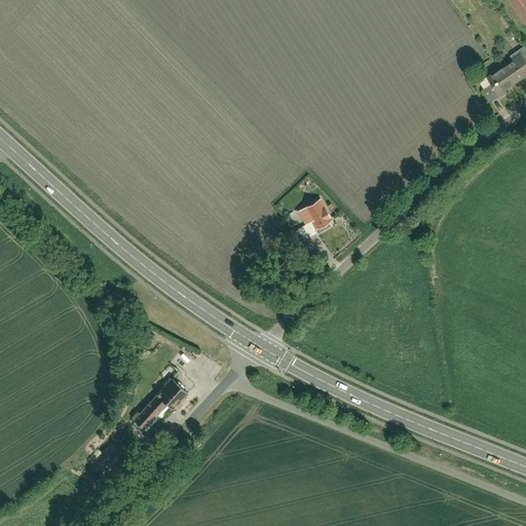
[(525,0),(516,0),(525,15),(525,0)]
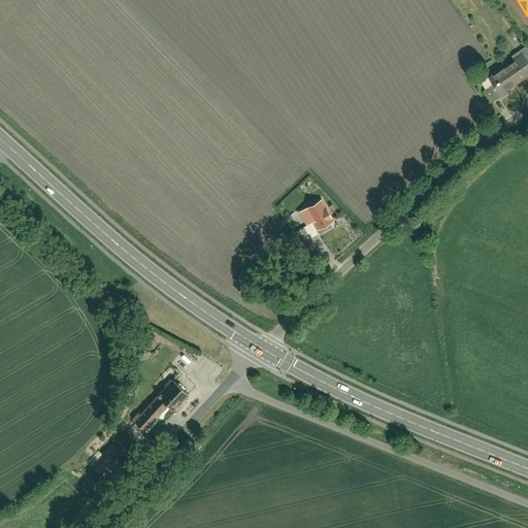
[(523,55),(505,67),(517,84),(527,74),(527,61),(524,55),(523,55)]
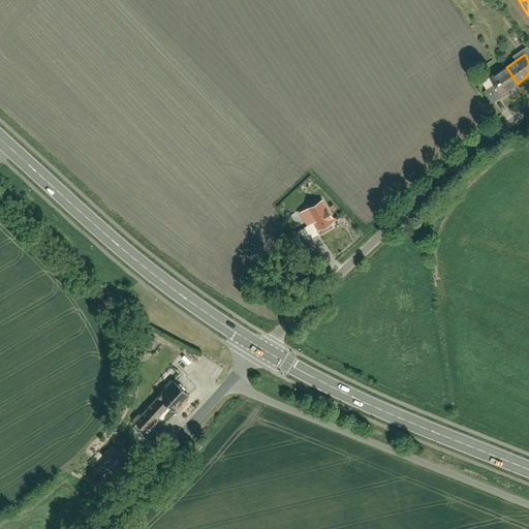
[(518,84),(506,67),(491,79),(490,78),(481,83),(487,90),(485,91),(493,103),(508,92),(507,90),(518,84)]
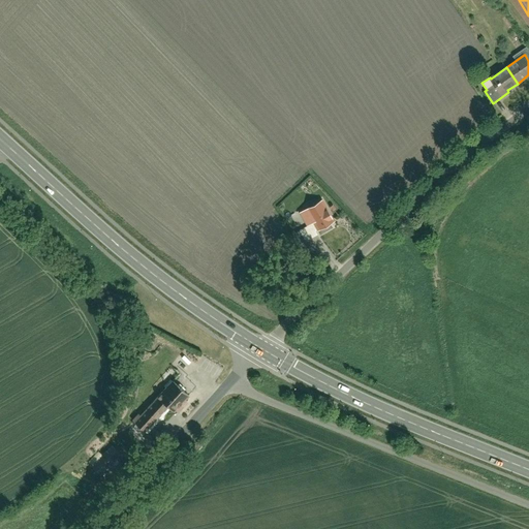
[(324,199),(309,209),(321,230),(337,221),(324,199)]
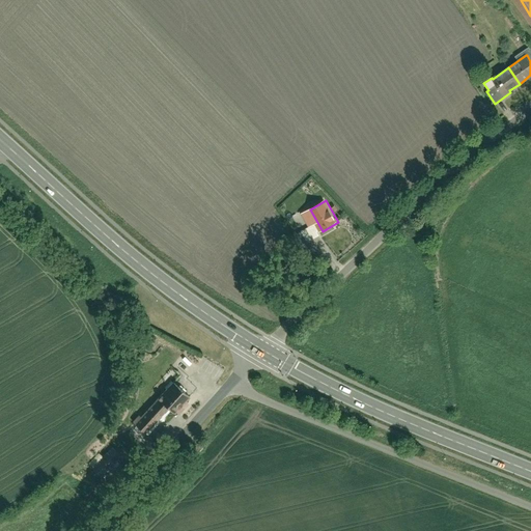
[(179,381),(163,399),(165,401),(173,409),(178,413),(179,411),(183,414),(193,401),(191,399),(195,394),(179,381)]
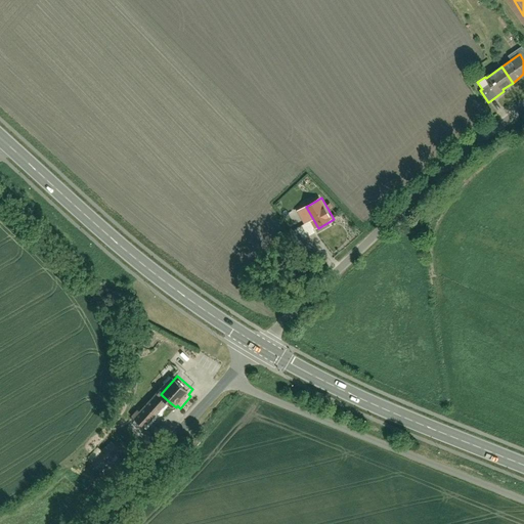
[(163,396),(144,418),(153,425),(171,403),(163,396)]
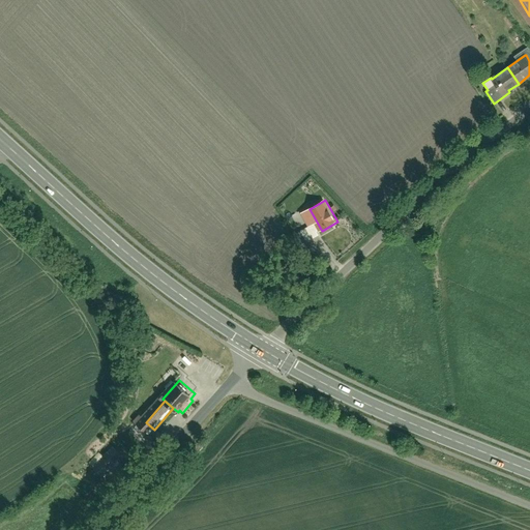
[(114,446),(102,455),(99,452),(89,462),(100,474),(122,454),(114,446)]
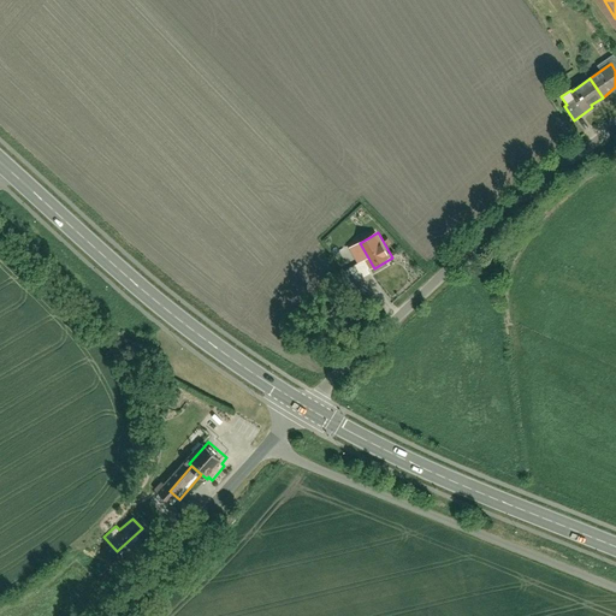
All buildings are outlined.
